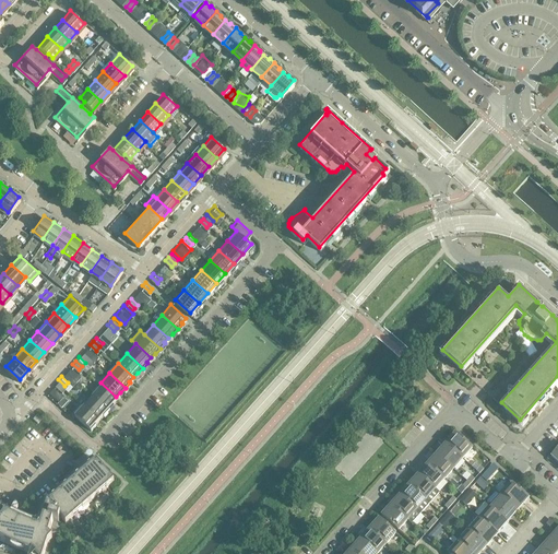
[(58,379),(55,384),(61,389),(64,386),(58,379)]
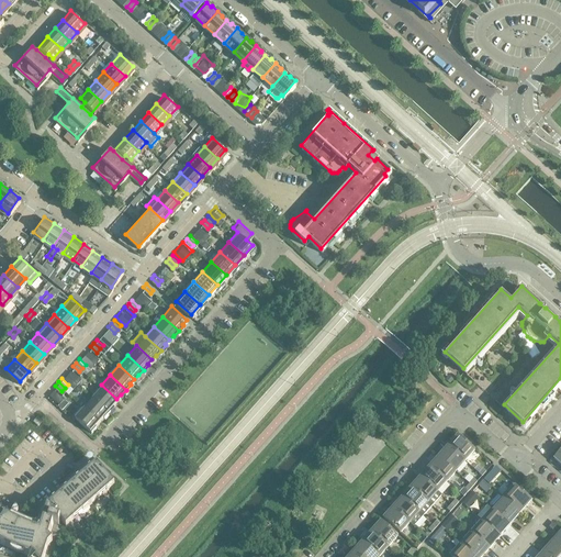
[(116,399),(101,385),(99,387),(97,385),(91,390),(93,392),(92,394),(109,409),(113,403),(112,403),(116,399)]
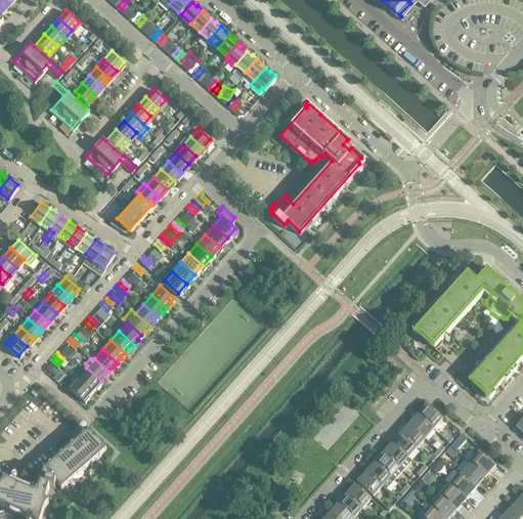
[(86,368),(78,377),(92,390),(96,386),(101,381),(86,368)]
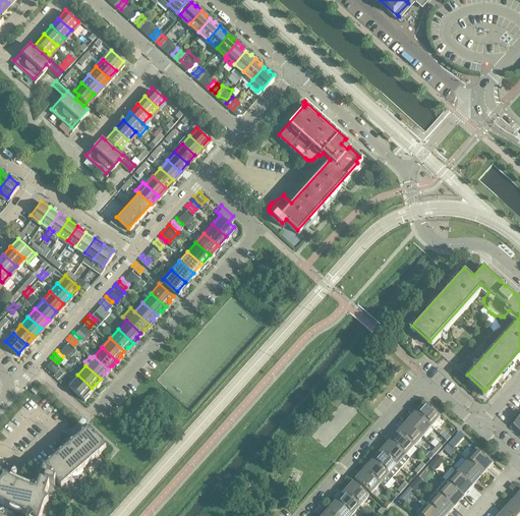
[(83,398),(89,392),(88,392),(92,388),(77,375),(68,384),(83,398)]
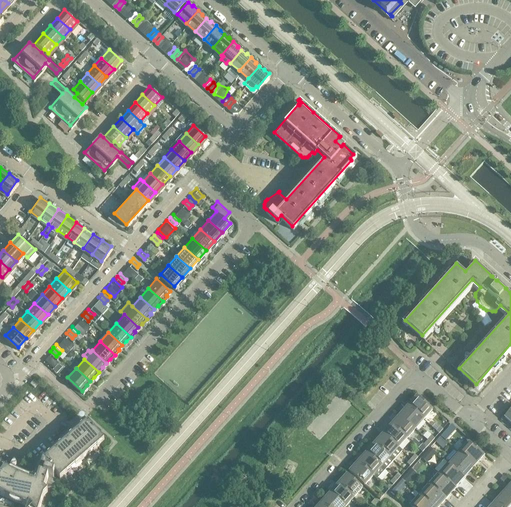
[(410,400),(408,402),(422,415),(431,405),(416,392),(412,396),(411,395),(410,395),(409,397),(409,398),(409,399),(410,400)]
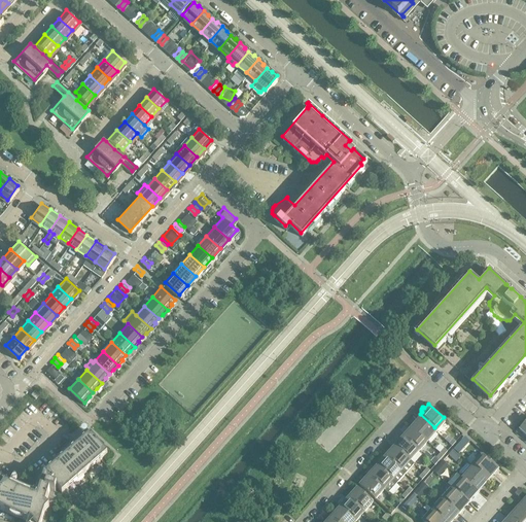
[(434,427),(420,414),(418,417),(417,416),(416,415),(415,416),(414,417),(413,418),(414,419),(411,423),(426,437),(434,427)]
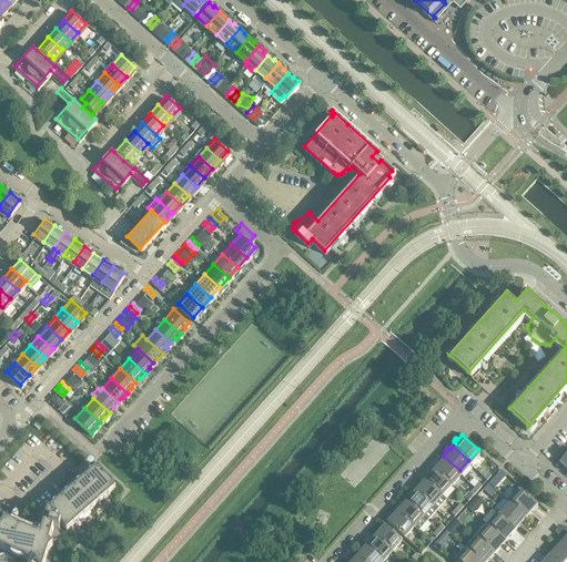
[(459,470),(443,456),(439,459),(437,459),(436,459),(435,460),(435,462),(435,463),(437,465),(435,467),(451,481),(459,470)]
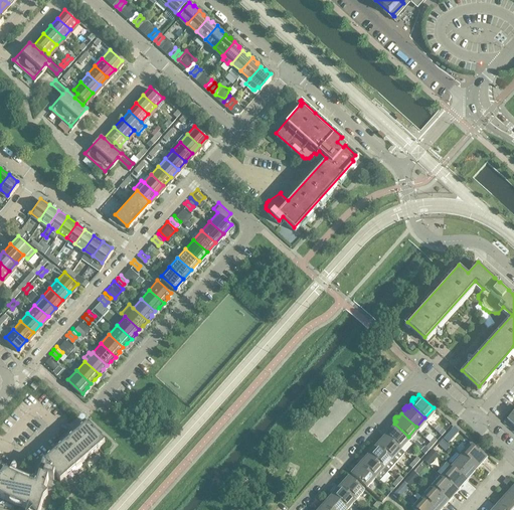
[(0,493),(11,499),(15,501),(28,505),(32,509),(35,509),(47,475),(52,477),(54,472),(59,478),(104,439),(88,419),(87,420),(84,417),(81,417),(81,420),(83,423),(43,459),(35,482),(17,475),(0,466),(0,493)]
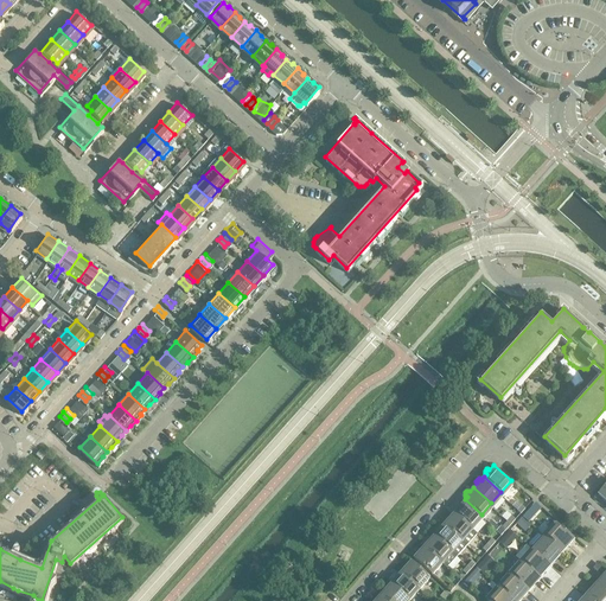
[(482,515),(465,499),(461,503),(460,502),(459,500),(458,500),(457,502),(457,504),(457,505),(453,510),(471,525),(482,515)]
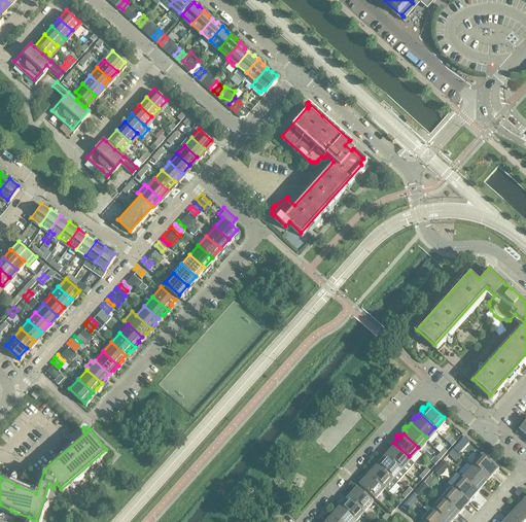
[(409,456),(393,443),(390,446),(388,446),(387,446),(386,447),(386,449),(387,450),(388,451),(386,453),(405,470),(413,460),(409,456)]
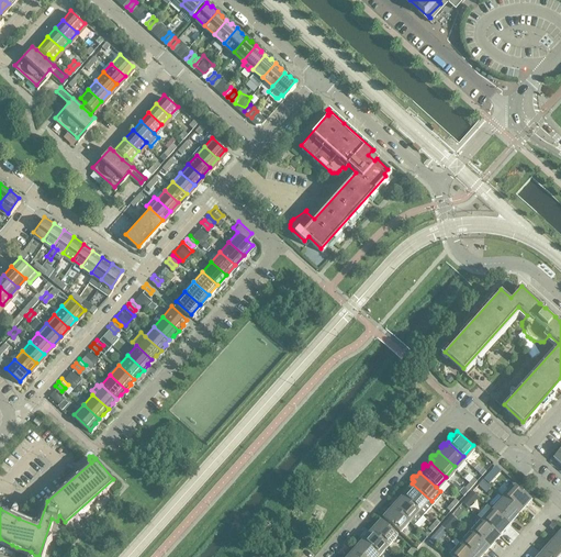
[(490,483),(482,476),(477,481),(484,489),(490,483)]
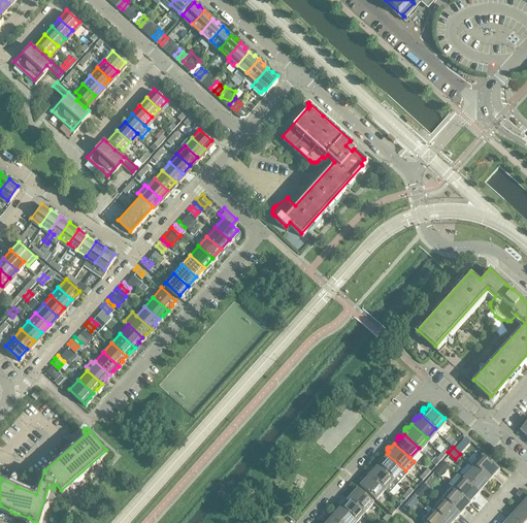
[(481,450),(470,461),(488,477),(498,465),(481,450)]
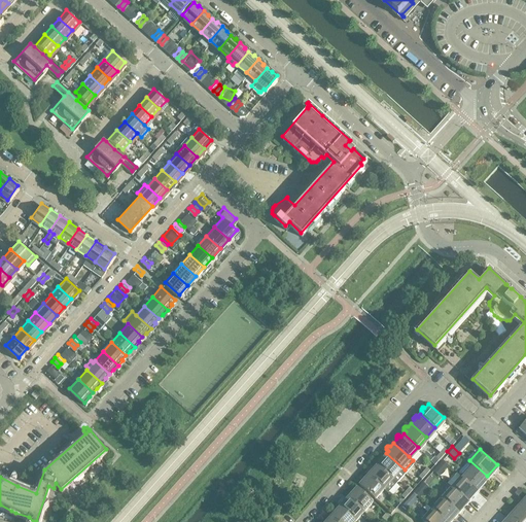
[(405,470),(386,453),(384,455),(382,454),(381,454),(380,454),(379,455),(379,457),(379,458),(376,461),(395,479),(405,470)]
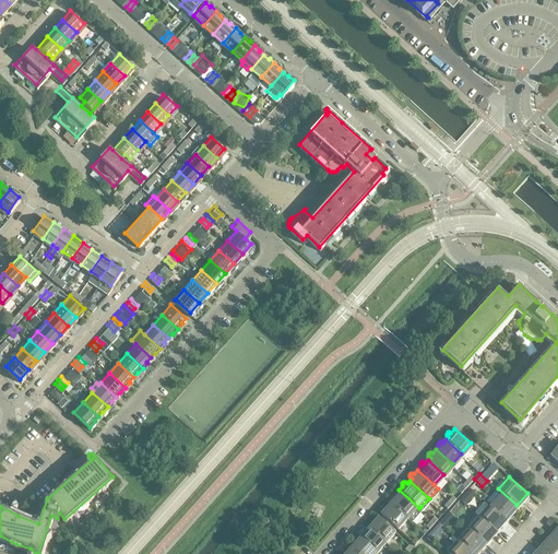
[(469,495),(474,490),(469,485),(464,491),(469,495)]
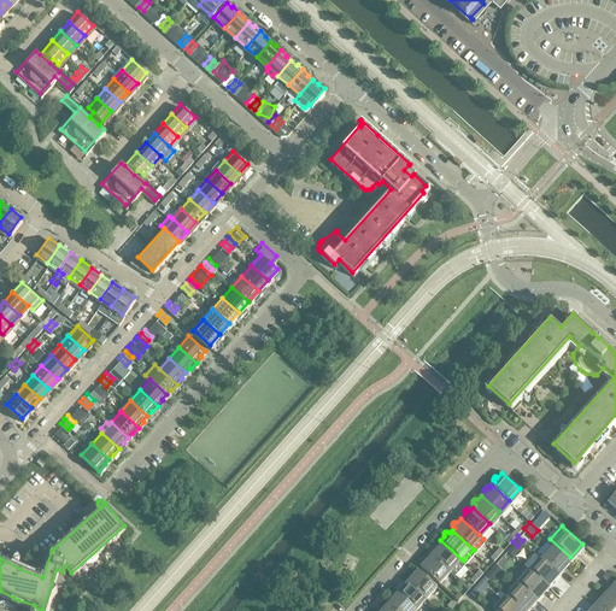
[(550,539),(538,552),(559,570),(570,557),(550,539)]
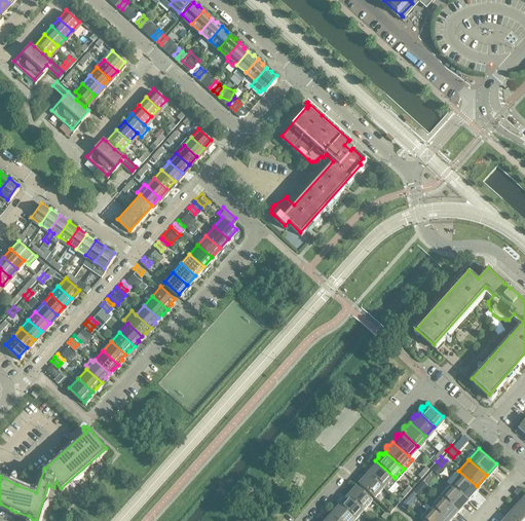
[(395,478),(375,460),(372,464),(371,463),(369,464),(368,466),(368,467),(369,469),(370,470),(368,472),(382,484),(386,488),(395,478)]
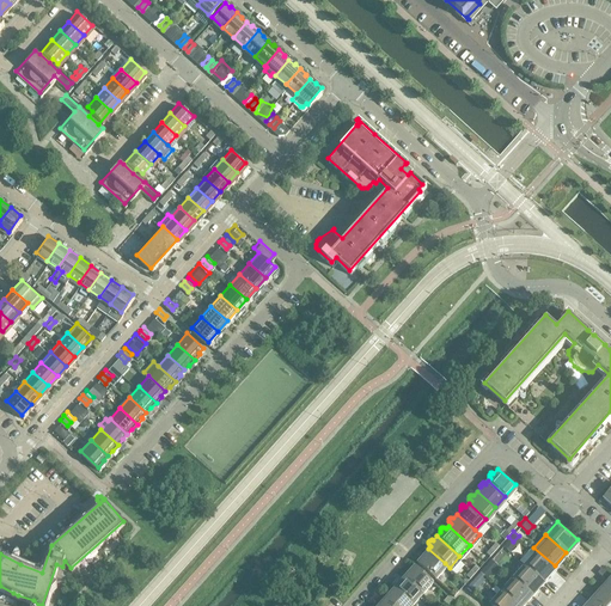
[(502,542),(496,549),(501,552),(506,545),(502,542)]
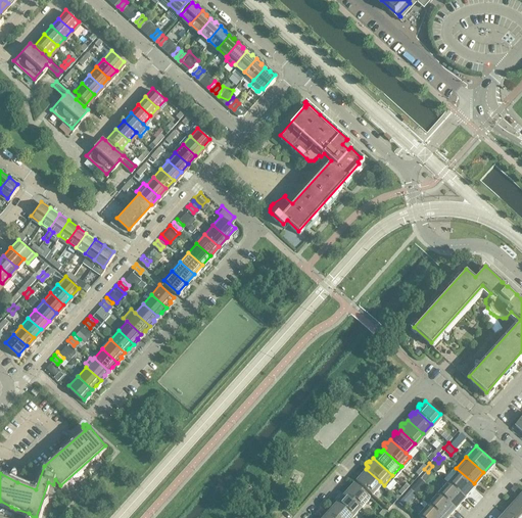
[(456,468),(446,478),(464,495),(474,483),(456,468)]
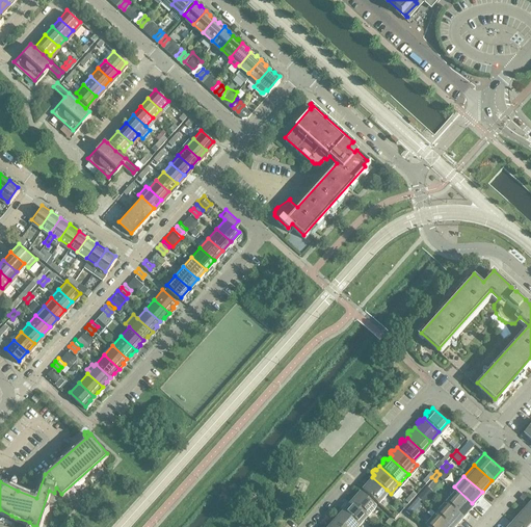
[(387,490),(372,477),(370,479),(369,478),(368,477),(366,478),(365,479),(365,480),(366,481),(362,485),(377,500),(387,490)]
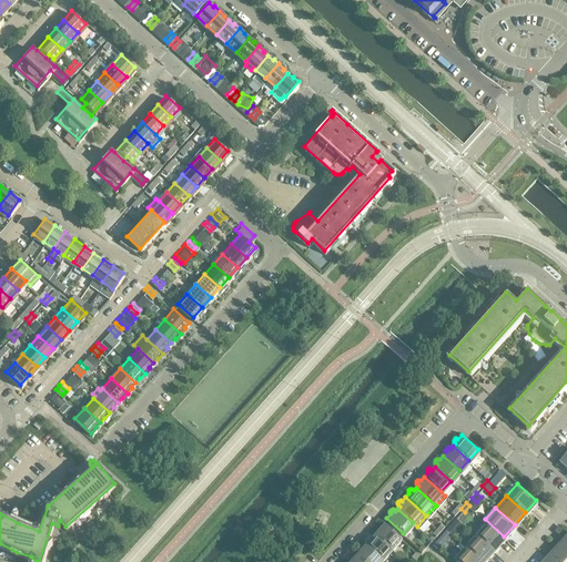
[(439,528),(444,522),(441,520),(439,520),(436,517),(433,521),(436,524),(439,528)]
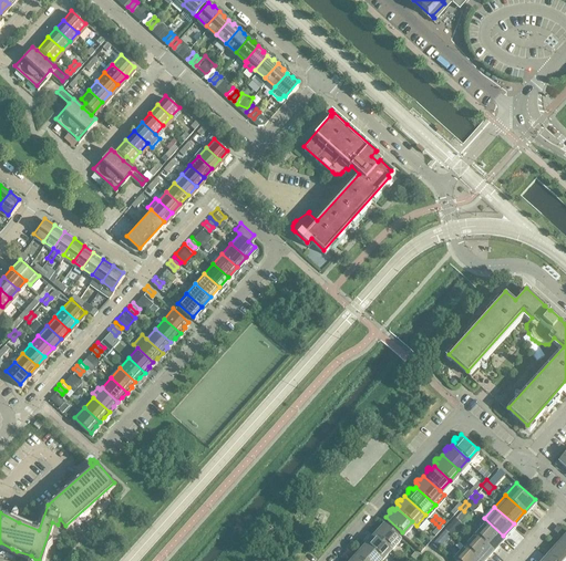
[(484,518),(473,530),(493,548),(503,536),(484,518)]
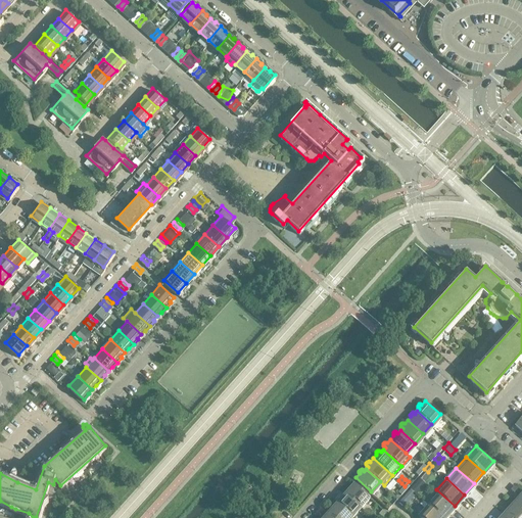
[(419,484),(415,479),(410,484),(415,488),(419,484)]
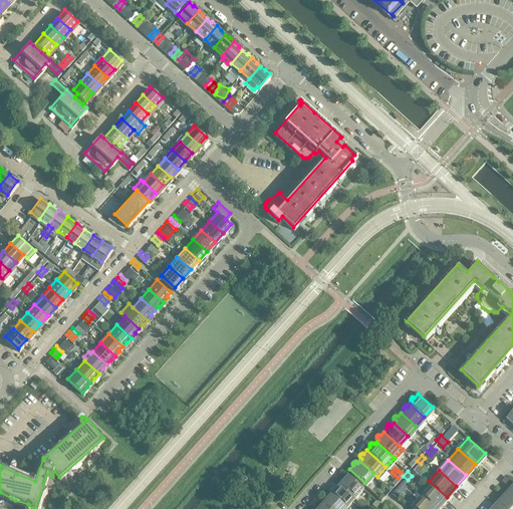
[(362,485),(347,472),(344,476),(342,475),(341,475),(340,477),(340,478),(340,479),(342,480),(340,482),(354,495),(362,485)]
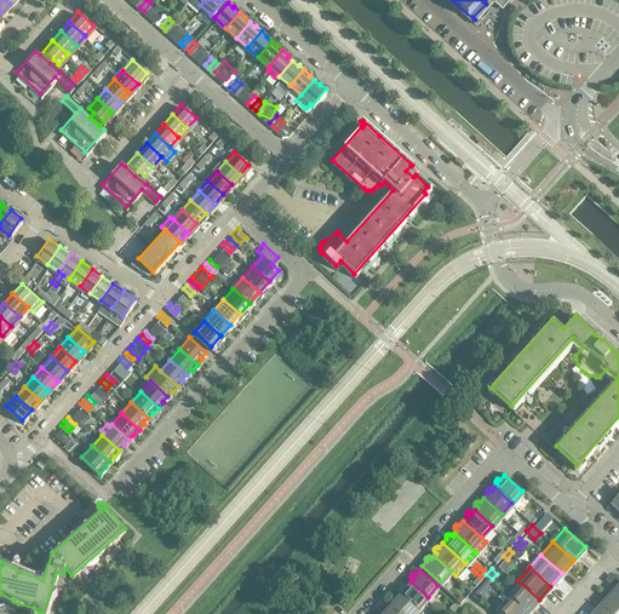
[(618,579),(608,591),(618,601),(618,579)]
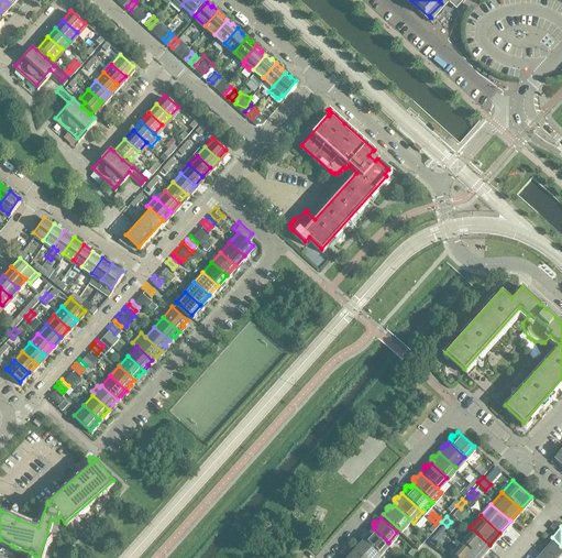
[(470,527),(460,539),(478,556),(489,545),(470,527)]
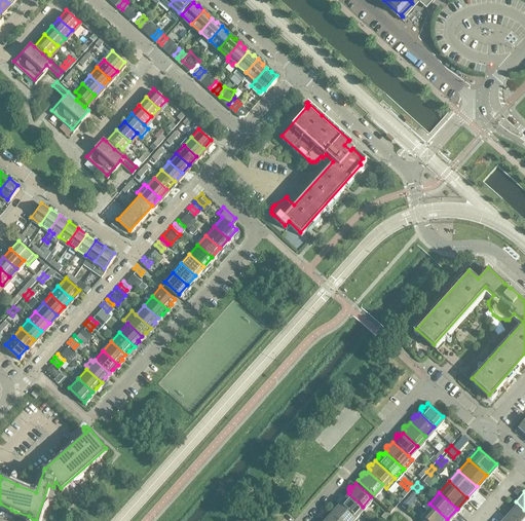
[(363,507),(348,493),(345,496),(344,495),(343,494),(342,495),(341,496),(340,497),(341,498),(338,503),(353,516),(363,507)]
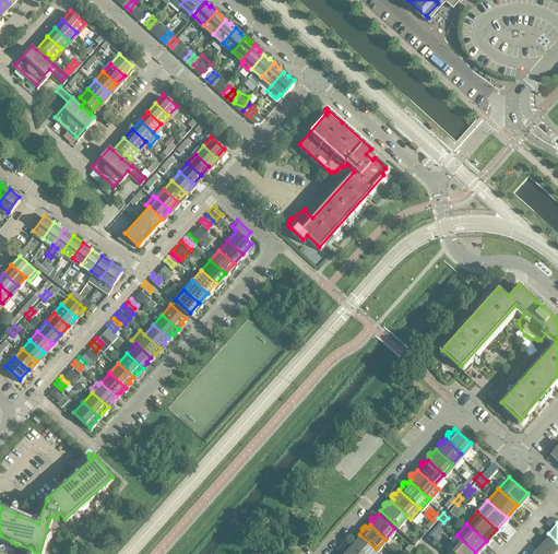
[(557,553),(557,542),(548,533),(538,545),(547,553),(557,553)]
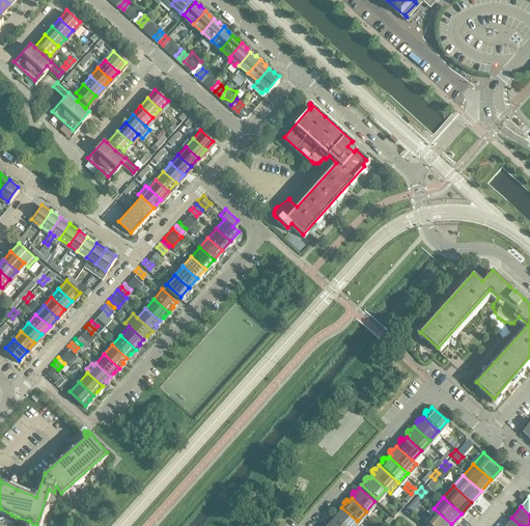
[(352,525),(357,521),(341,507),(338,510),(336,510),(335,510),(334,511),(334,514),(334,515),(336,516),(334,518),(342,525),(352,525)]
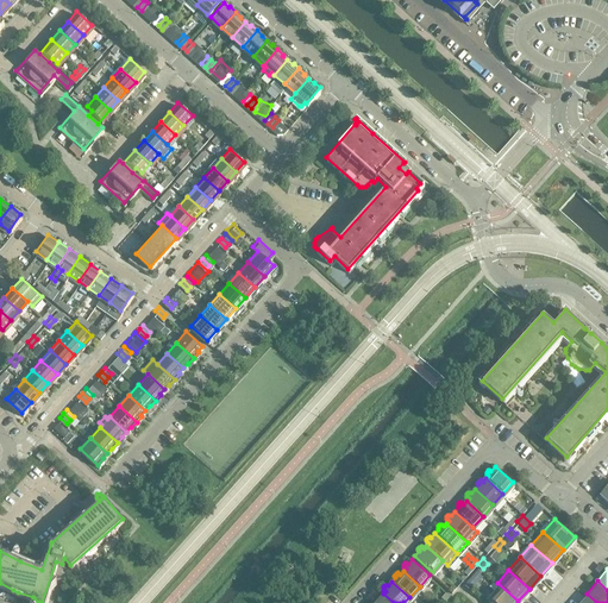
[(493,602),(515,602),(518,601),(497,583),(486,596),(493,602)]
